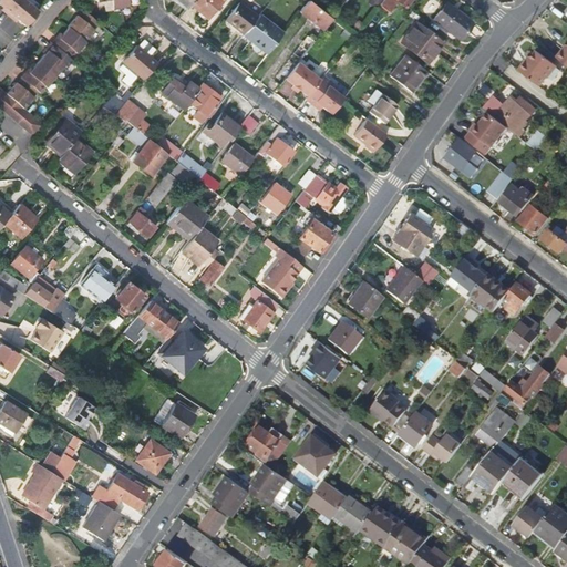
[(2,9),(10,16),(22,0),(0,0),(0,2),(4,7),(2,9)]
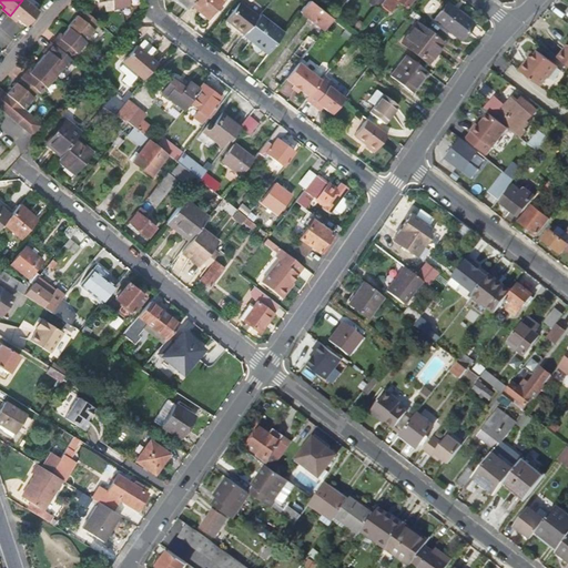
[(39,11),(26,0),(22,0),(10,16),(18,21),(19,19),(27,26),(39,11)]
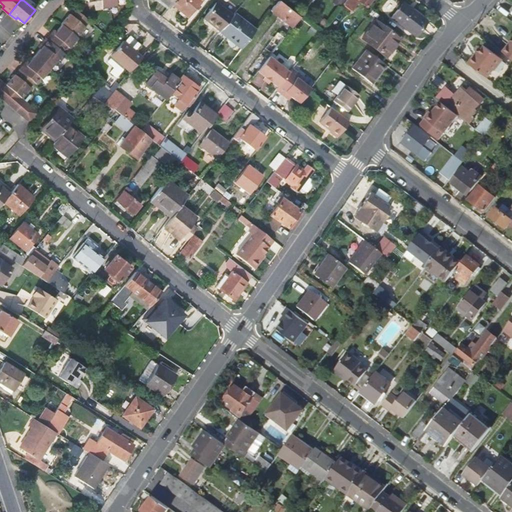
[(205,1),(203,0),(176,0),(173,3),(190,18),(205,1)]
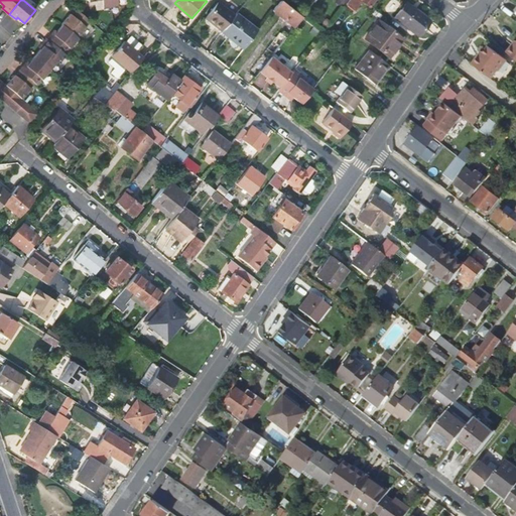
[(351,0),(347,6),(354,11),(361,2),(369,7),(374,0),(351,0)]
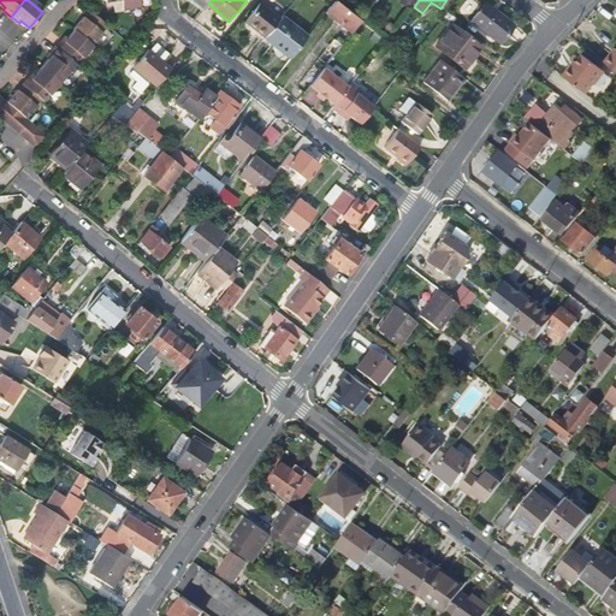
[(332,6),(339,13),(345,18),(343,21),(354,29),(361,19),(336,1),(335,3),(332,6)]
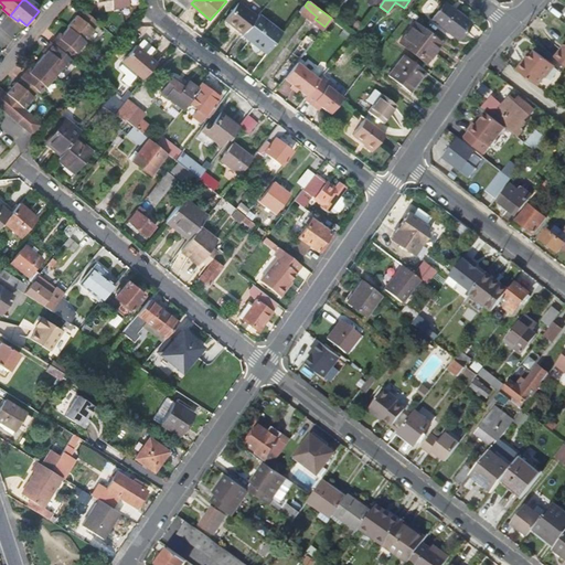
[(470,21),(444,2),(432,18),(458,38),(470,21)]
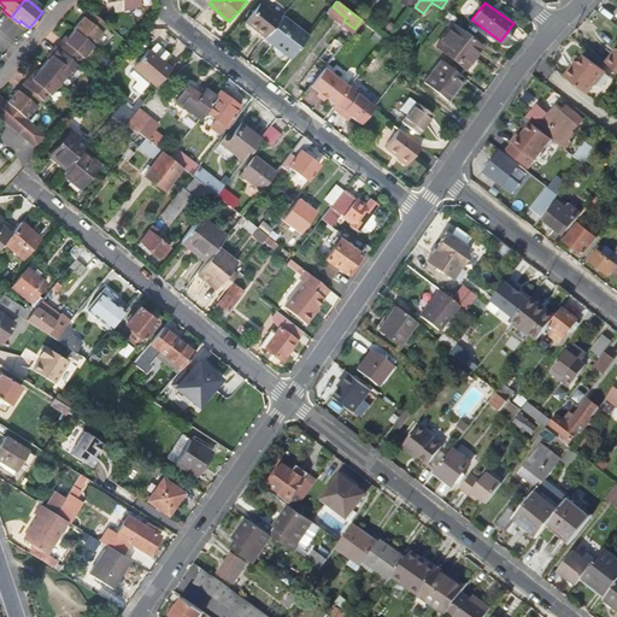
[(247,23),(266,39),(282,19),(263,5),(247,23)]
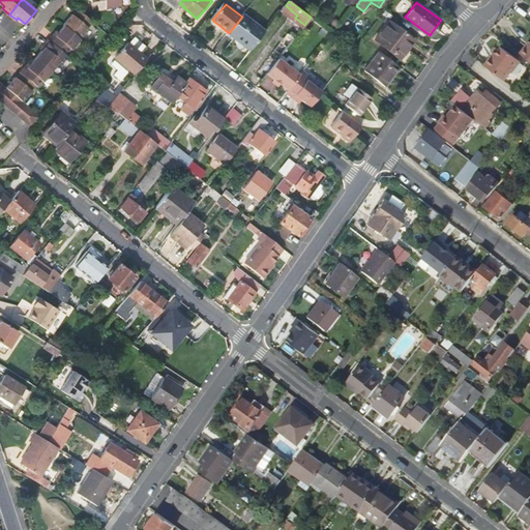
[(7,88),(23,100),(36,84),(39,86),(60,61),(63,63),(68,56),(67,55),(81,38),(80,38),(93,22),(80,10),(76,16),(72,13),(64,25),(65,26),(59,32),(52,41),(51,40),(42,51),(31,64),(24,72),(19,79),(17,77),(7,88)]
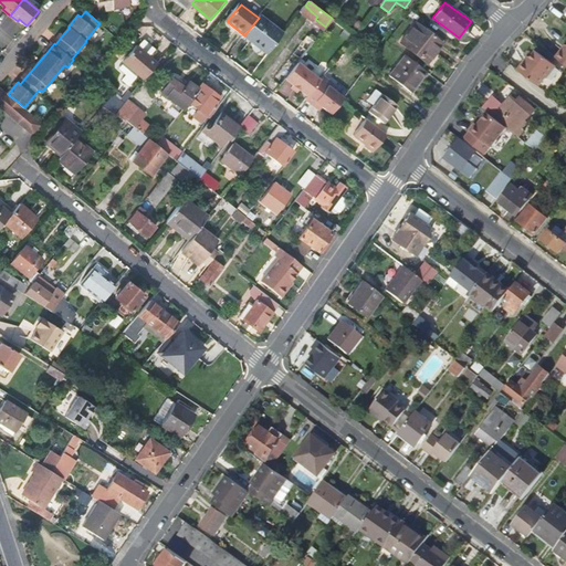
[(283,34),(261,16),(259,18),(244,35),(254,43),(255,42),(269,52),(283,34)]
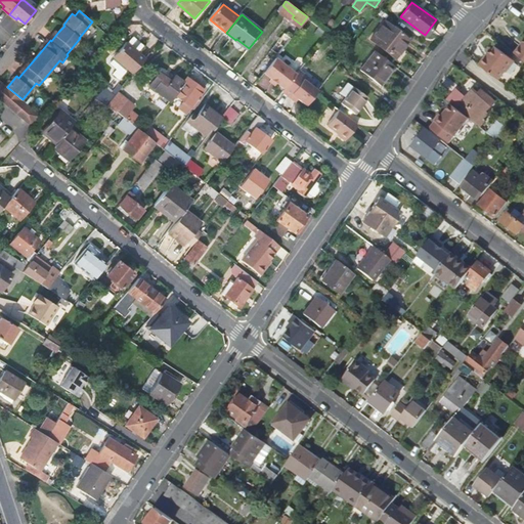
[(408,40),(384,20),(370,39),(395,57),(408,40)]
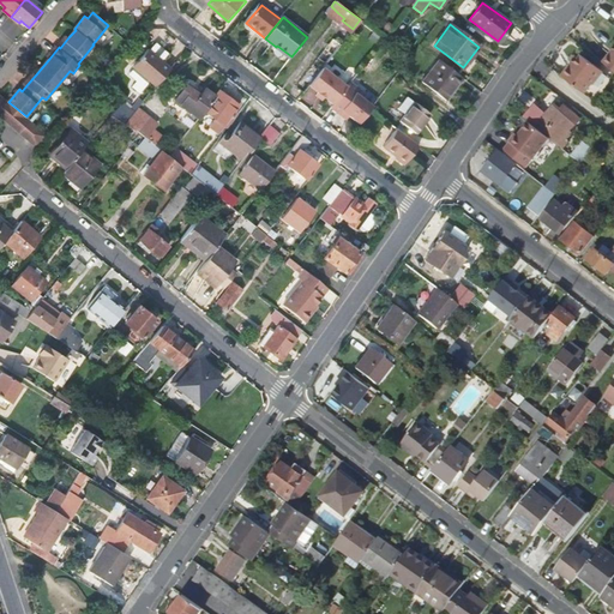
[(66,35),(56,46),(59,47),(60,48),(68,37),(66,35)]
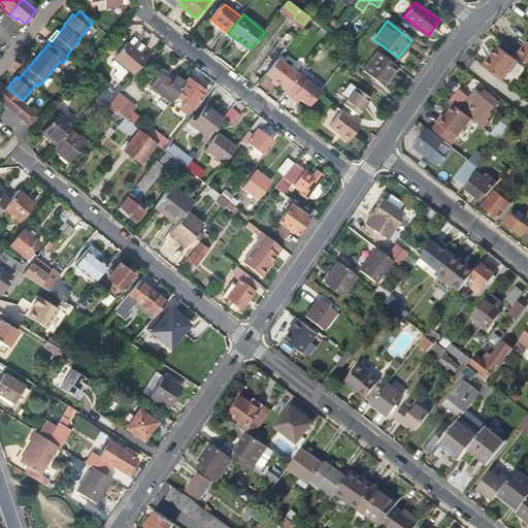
[(255,74),(261,79),(266,73),(277,58),(281,55),(293,38),(287,34),(255,74)]
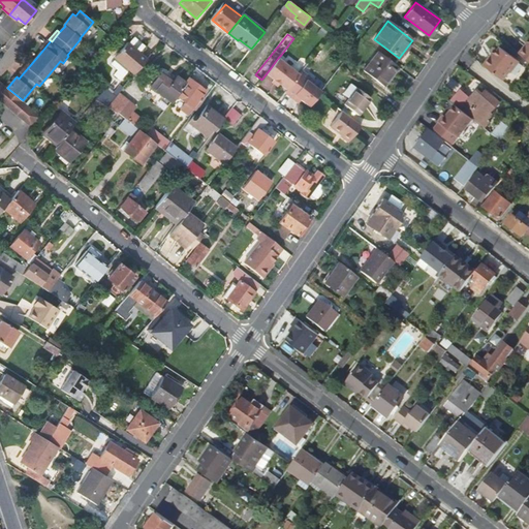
[(40,49),(42,51),(51,40),(49,39),(48,39),(40,49)]
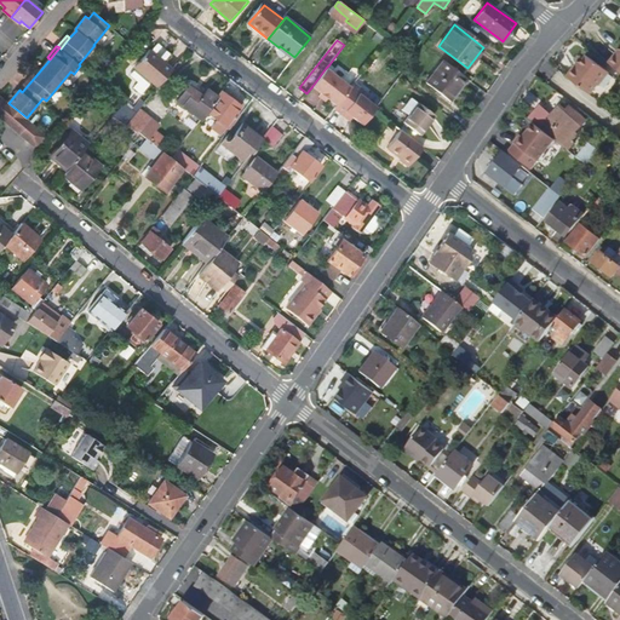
[(136,67),(160,87),(167,78),(176,68),(151,49),(136,67)]
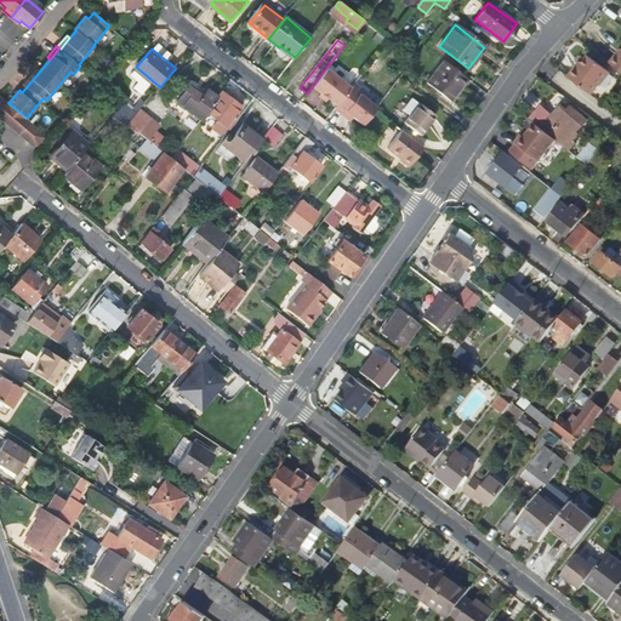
[(620,49),(619,53),(615,51),(608,61),(620,70),(620,49)]
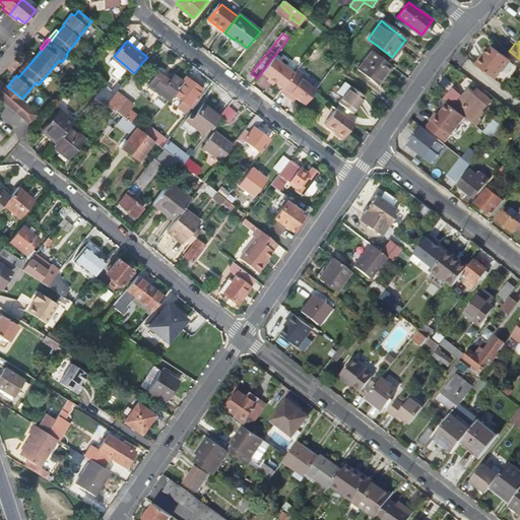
[(493,47),(488,53),(484,58),(481,56),(475,64),(495,78),(502,70),(503,70),(511,60),(493,47)]
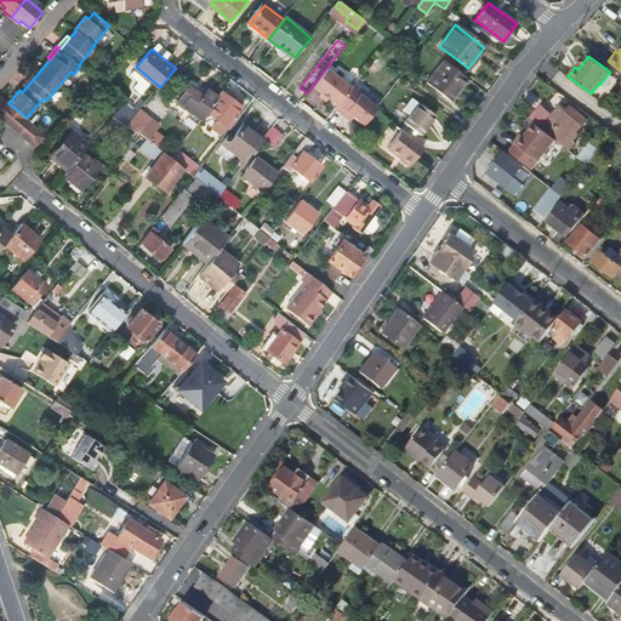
[(451,101),(469,78),(444,60),(427,81),(451,101)]
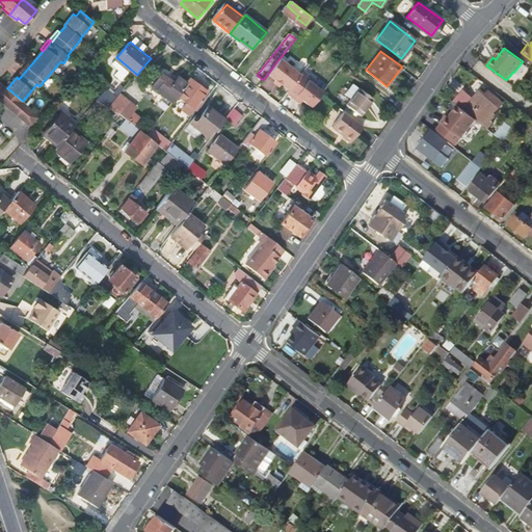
[(280,58),(268,74),(290,90),(301,75),(280,58)]
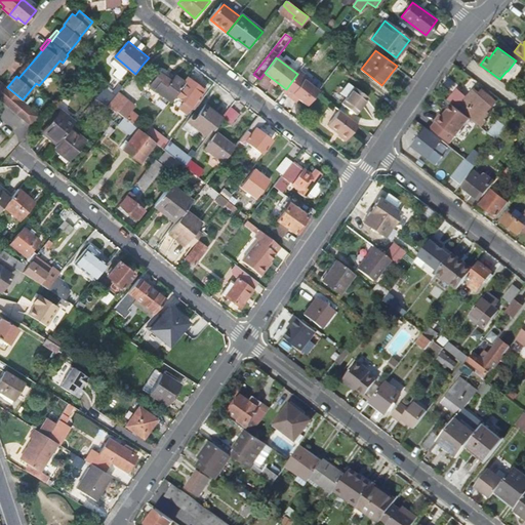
[(24,72),(31,64),(28,62),(21,71),(24,72)]
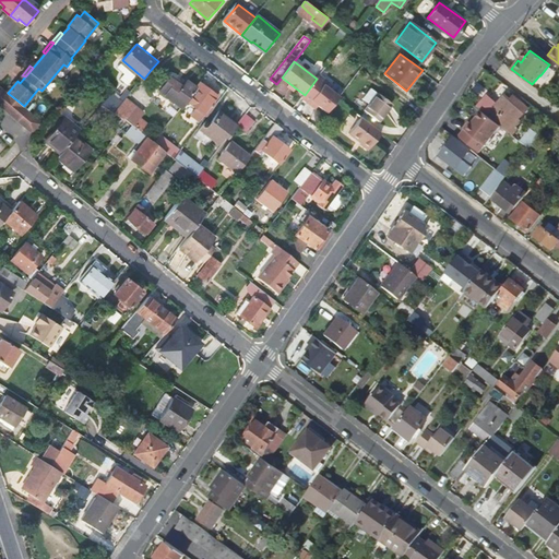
[(317,79),(305,95),(301,98),(309,105),(312,100),(328,113),(340,96),(324,84),(328,81),(320,75),(317,79)]
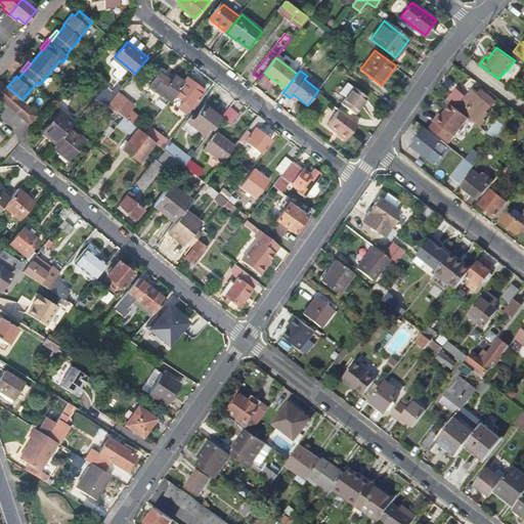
[(183,101),(191,107),(194,110),(201,102),(199,100),(202,97),(200,96),(205,90),(203,89),(205,86),(195,79),(193,82),(187,77),(184,82),(175,76),(171,81),(161,72),(150,85),(170,100),(175,95),(183,101)]
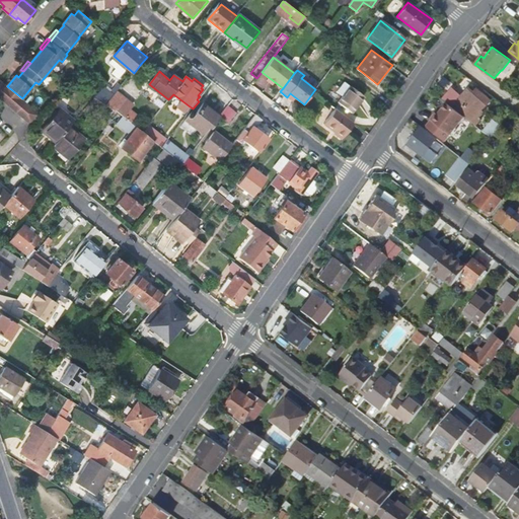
[(22,98),(7,86),(0,79),(0,97),(33,126),(43,116),(22,98)]
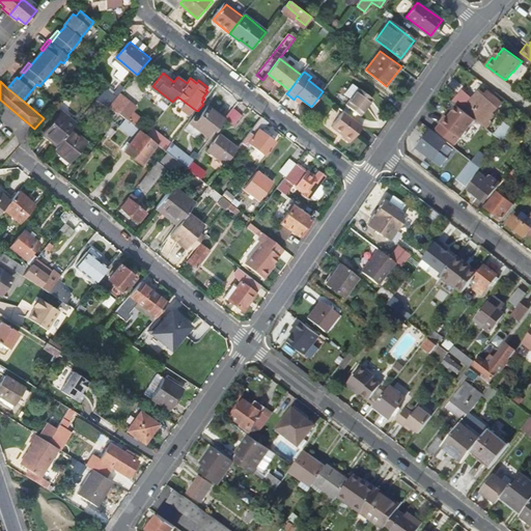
[(484,86),(466,111),(481,124),(501,99),(484,86)]
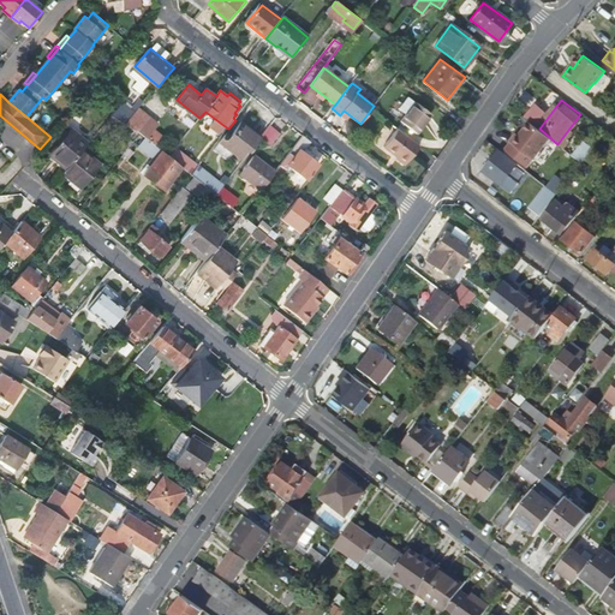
[(127,120),(133,107),(120,101),(114,114),(127,120)]
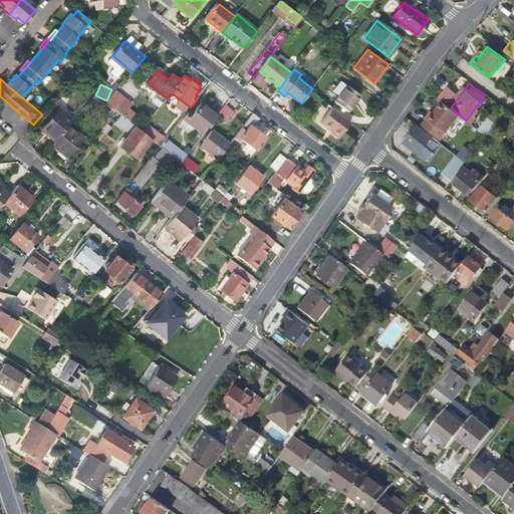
[(360,94),(347,85),(335,101),(348,110),(360,94)]
